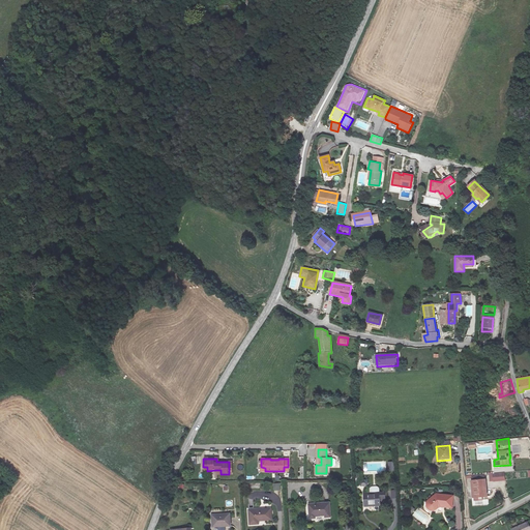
[(360,480),(360,473),(356,473),(357,487),(369,486),(367,479),(360,480)]
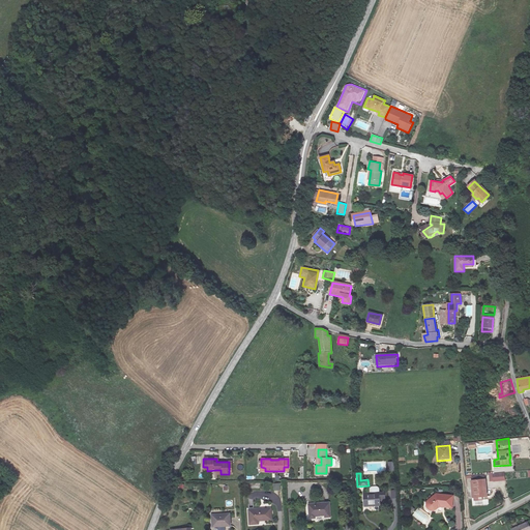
[(505,473),(494,474),(495,482),(506,481),(505,473)]
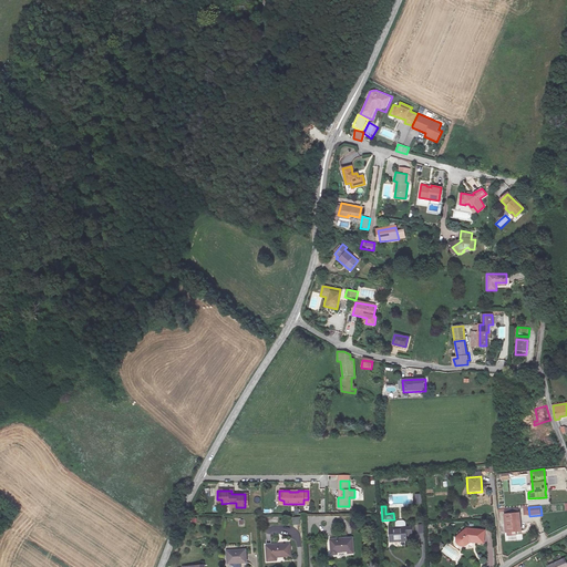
[(519,524),(521,524),(519,515),(504,517),(505,533),(519,532),(519,524)]
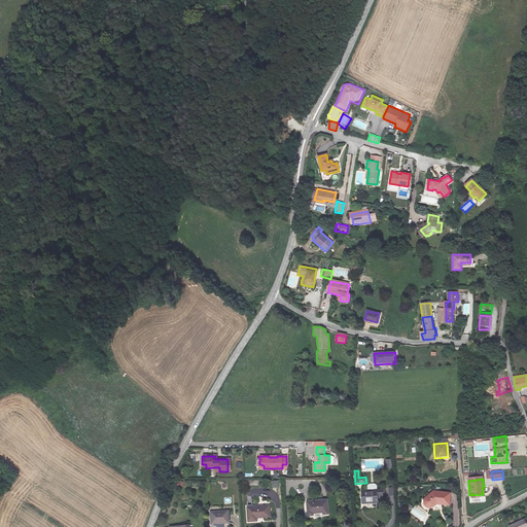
[(383,490),(362,491),(363,504),(378,503),(378,499),(383,498),(383,490)]
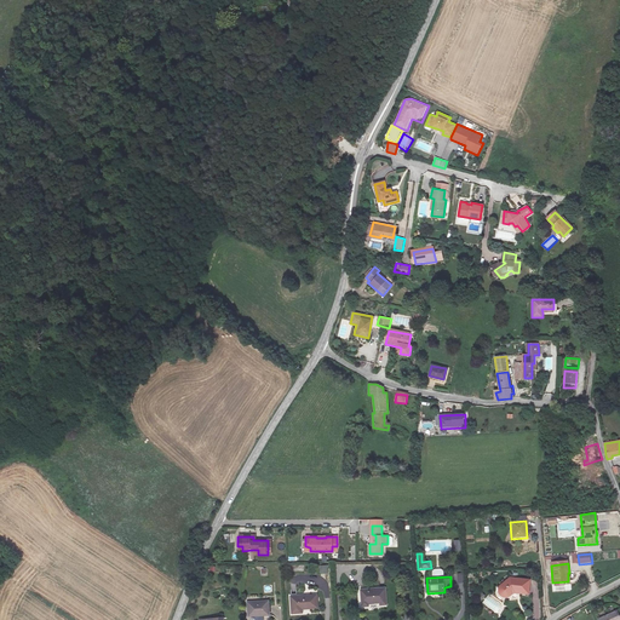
[(529,595),(530,581),(510,579),(498,590),(499,593),(499,597),(501,598),(506,600),(515,593),(529,595)]
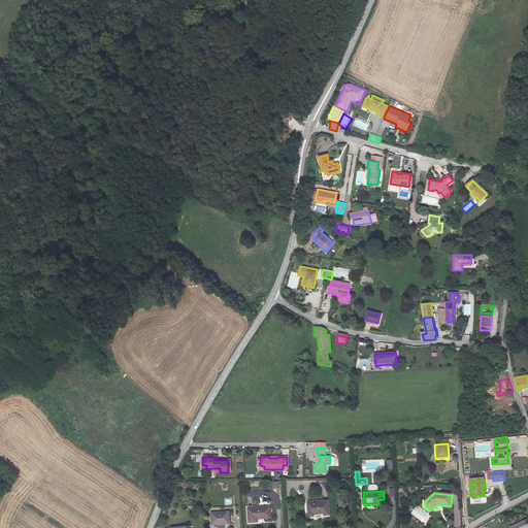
[(307,502),(308,517),(315,517),(315,514),(324,514),(325,516),(330,515),(329,501),(307,502)]
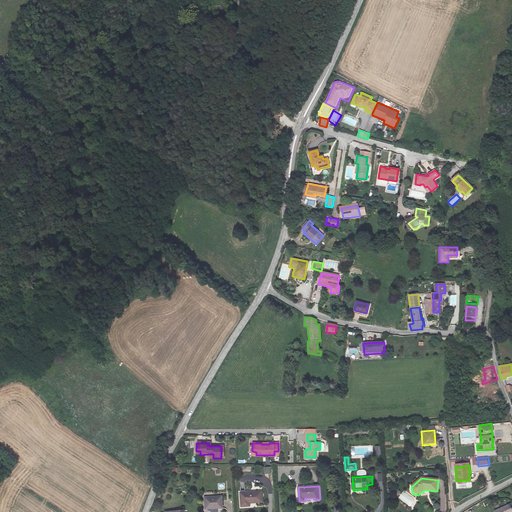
[(239,493),(240,507),(250,506),(249,503),(261,502),(261,491),(239,493)]
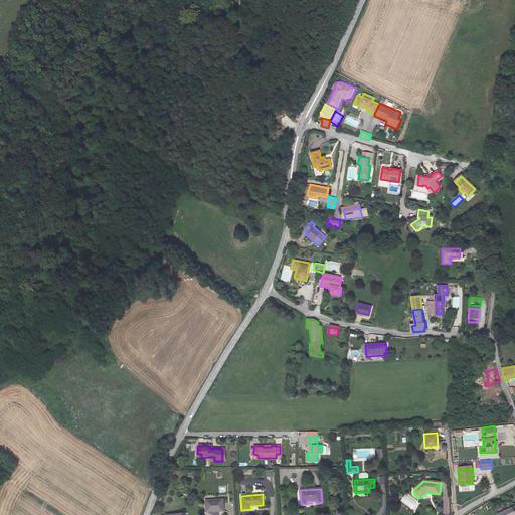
[(224,512),(223,500),(207,501),(208,513),(224,512)]
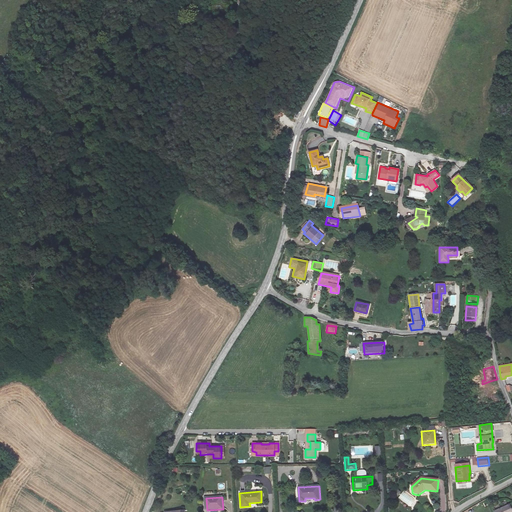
All buildings are outlined.
